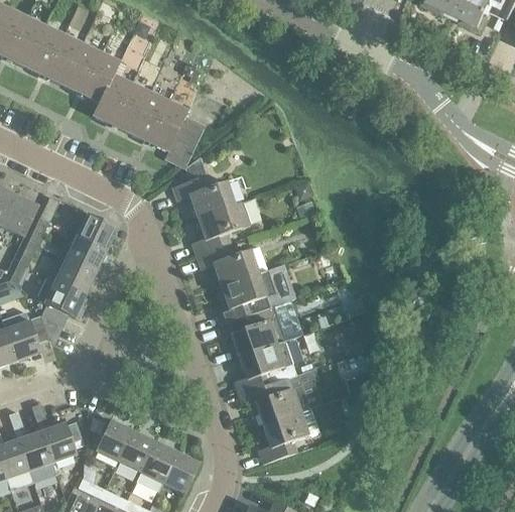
[(445,11),(453,15),(460,0),(424,0),(422,5),(444,15),(445,11)]
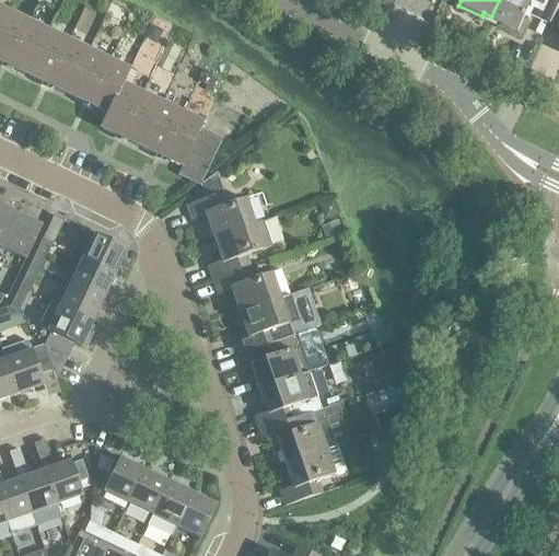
[(499,0),(491,16),(500,20),(498,24),(522,35),(531,15),(527,13),(534,0),(499,0)]
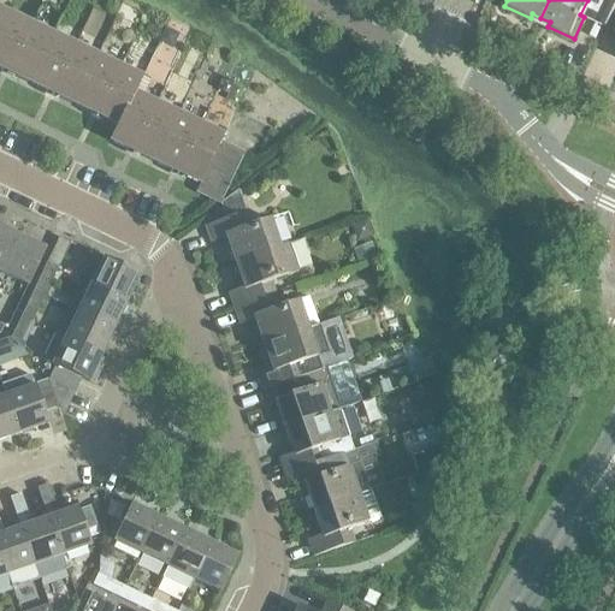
[(601,0),(595,16),(608,23),(614,6),(614,0),(601,0)]
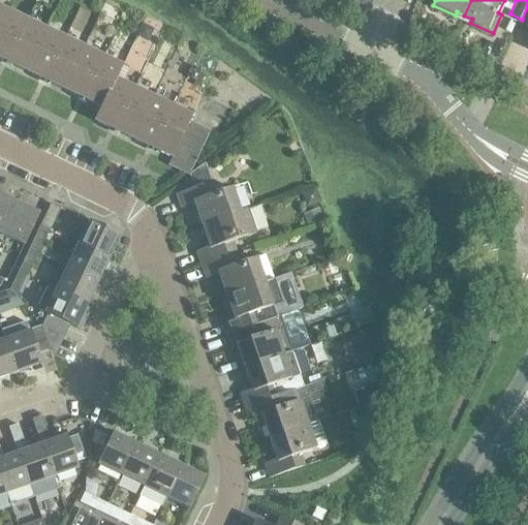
[(0,30),(10,9),(0,3),(0,30)]
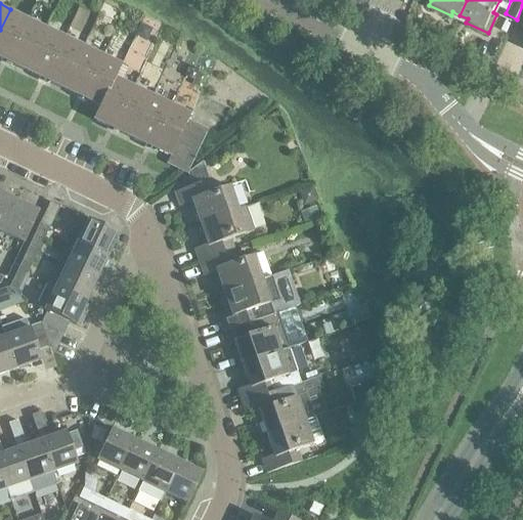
[(0,30),(0,55),(10,60),(30,18),(10,9),(0,30)]
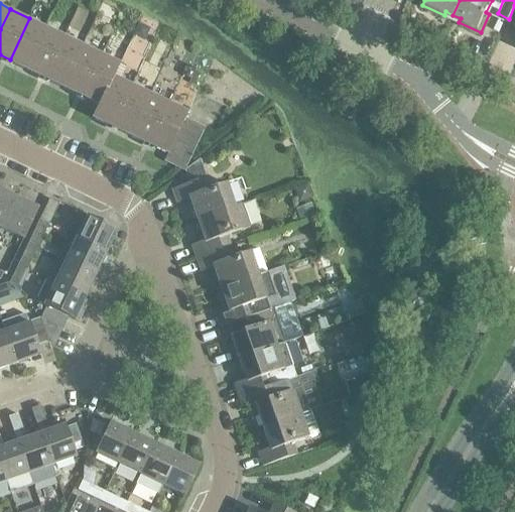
[(10,59),(29,69),(49,27),(29,18),(10,59)]
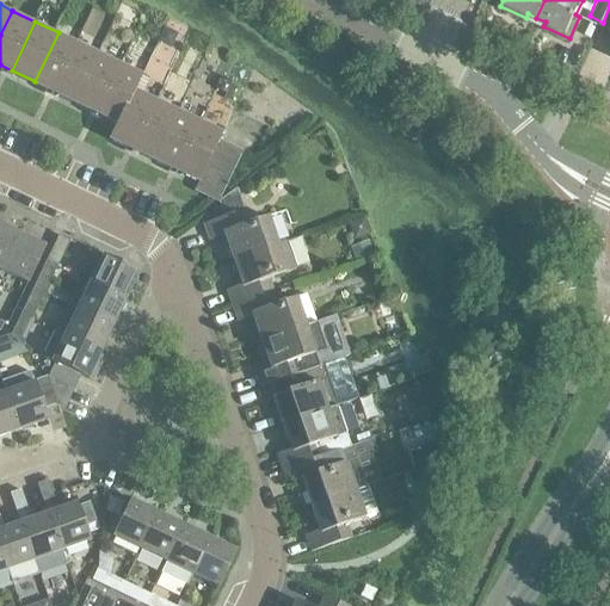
[(166,25),(160,37),(172,43),(176,36),(173,29),(166,25)]
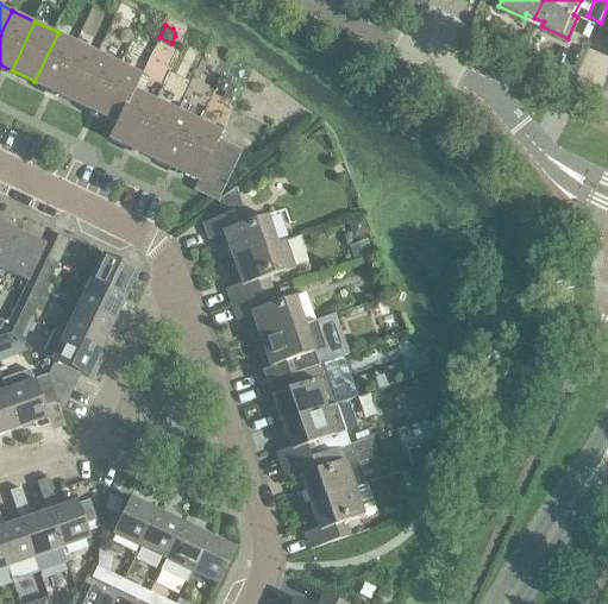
[(35,81),(58,93),(81,44),(58,32),(35,81)]
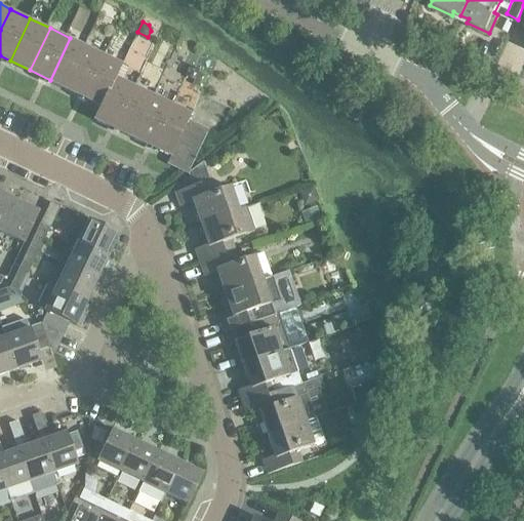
[(50,80),(71,89),(90,47),(70,38),(50,80)]
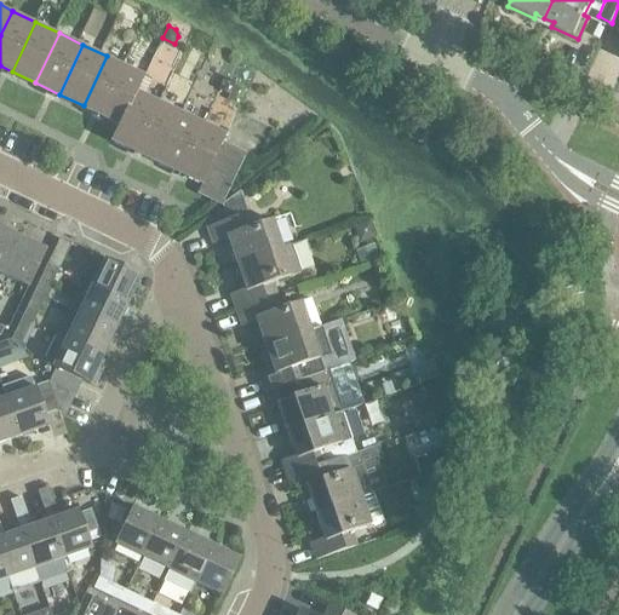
[(84,105),(101,114),(125,64),(107,56),(84,105)]
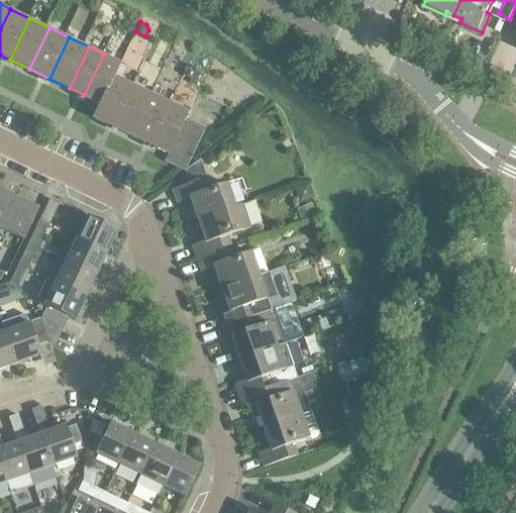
[(84,95),(99,102),(112,74),(118,61),(104,54),(84,95)]
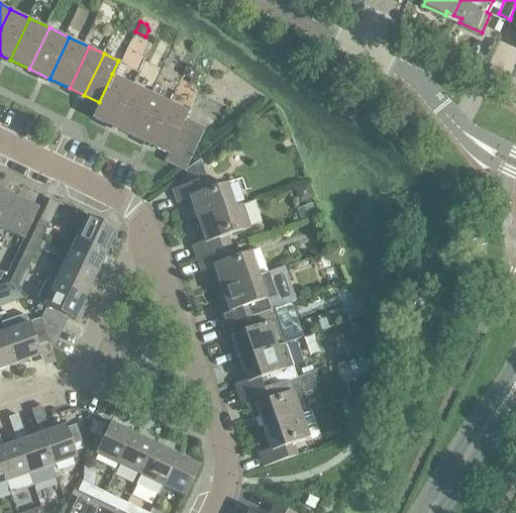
[(93,115),(115,126),(135,85),(112,74),(99,102),(93,115)]
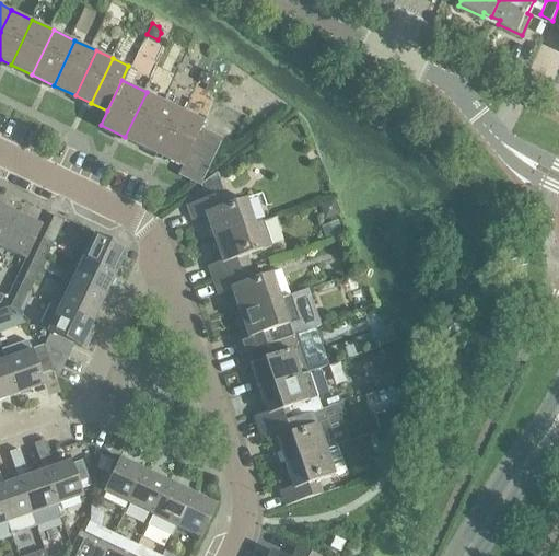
[(125,137),(149,149),(171,104),(147,92),(125,137)]
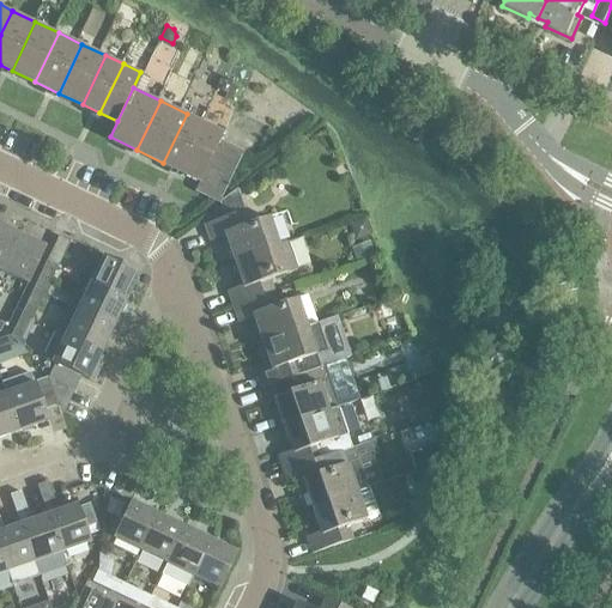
[(163,163),(182,171),(205,122),(187,114),(163,163)]
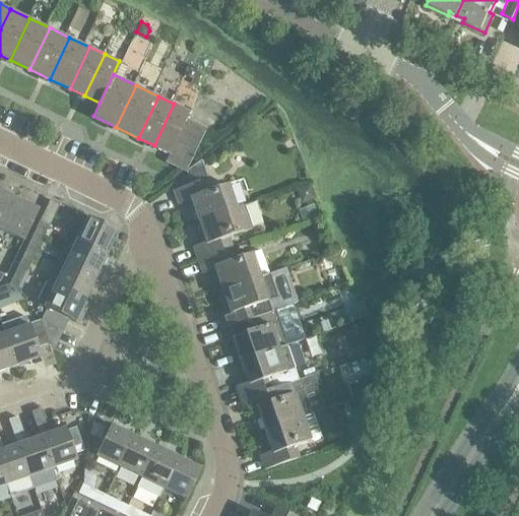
[(170,152),(187,117),(189,111),(174,104),(154,145),(170,152)]
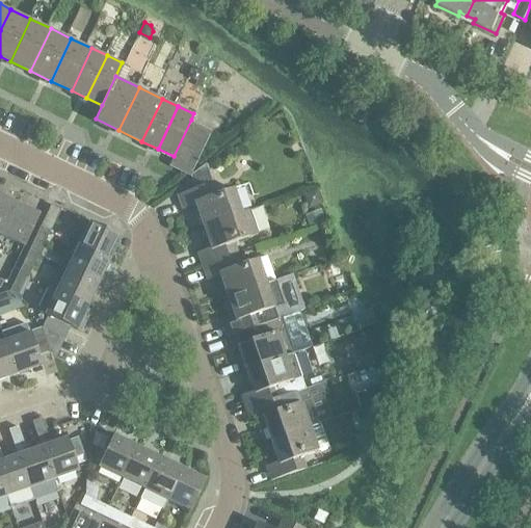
[(211,130),(191,120),(174,156),(170,163),(191,173),(211,130)]
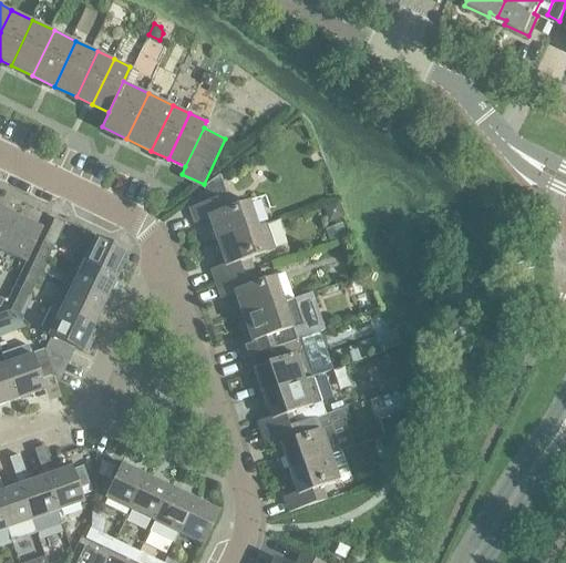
[(209,215),(217,238),(259,224),(250,198),(234,204),(223,172),(203,186),(207,200),(191,205),(195,221),(209,215)]
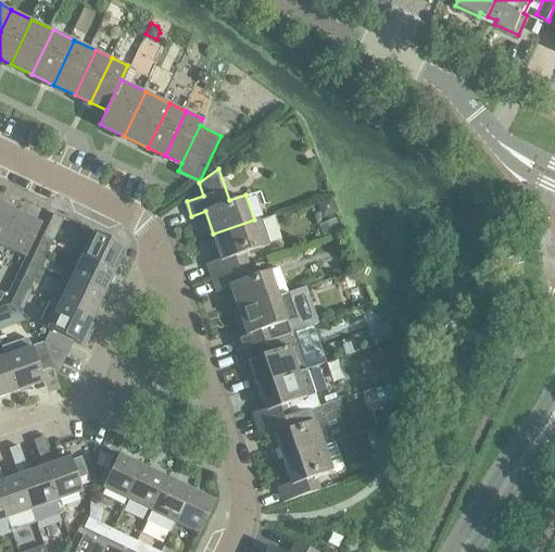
[(0,242),(0,243),(16,210),(0,201),(0,242)]
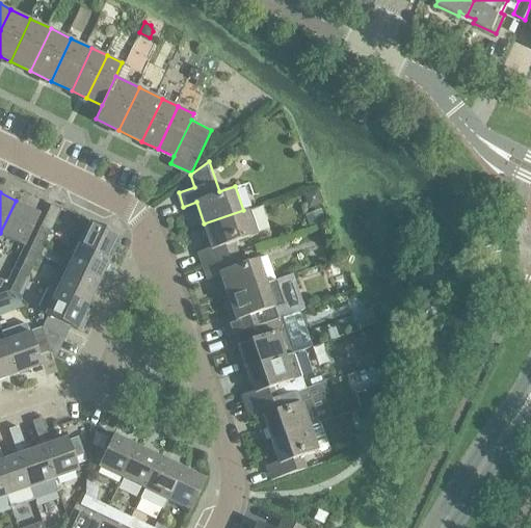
[(16,201),(0,233),(25,244),(40,212),(16,201)]
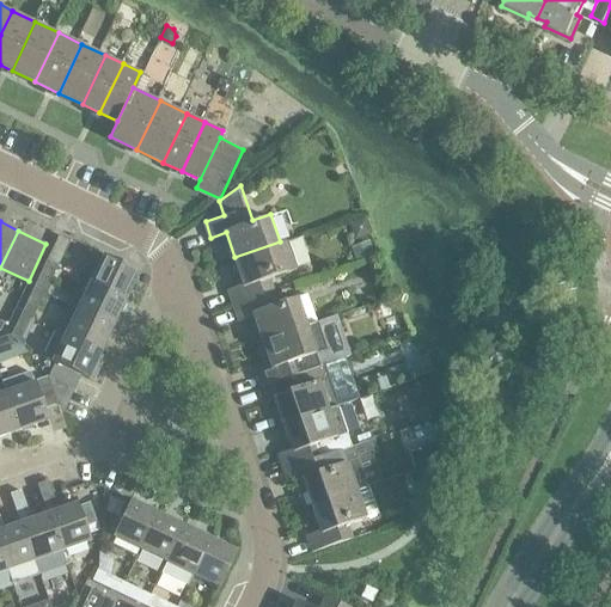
[(60,232),(47,259),(57,264),(71,237),(60,232)]
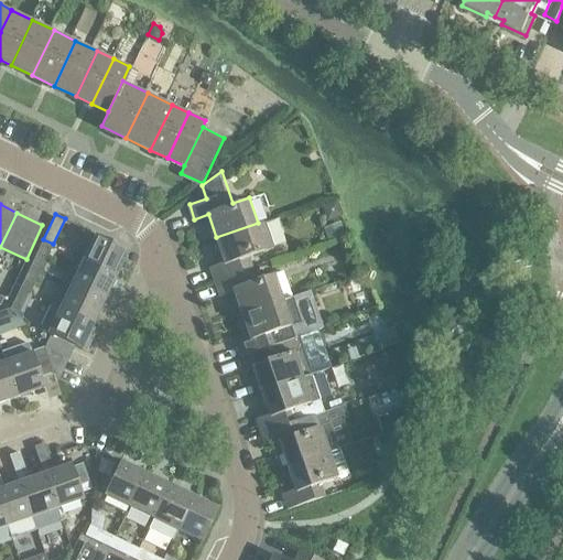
[(210,265),(215,280),(252,267),(249,255),(275,246),(267,219),(258,223),(216,237),(224,260),(210,265)]
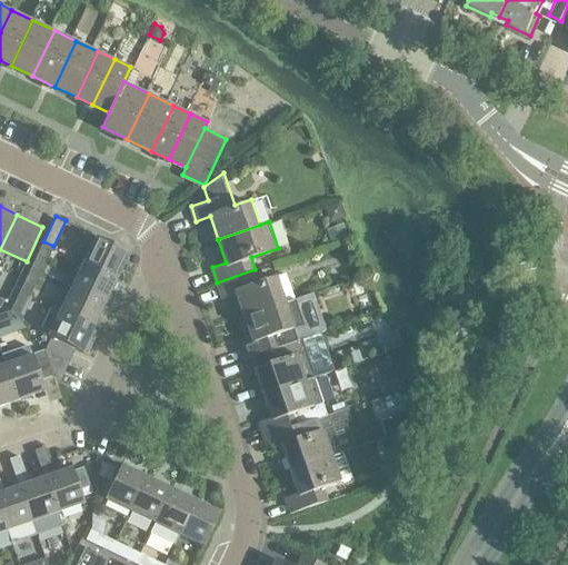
[(328,229),(332,240),(348,234),(345,222),(328,229)]
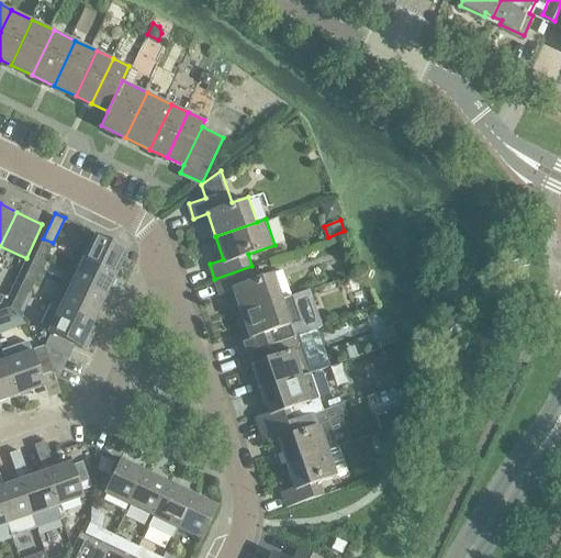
[(94,233),(83,257),(116,274),(128,248),(94,233)]
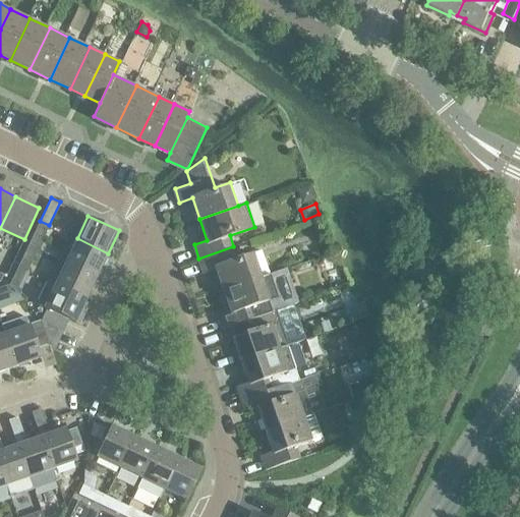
[(40,221),(30,243),(39,247),(49,225),(40,221)]
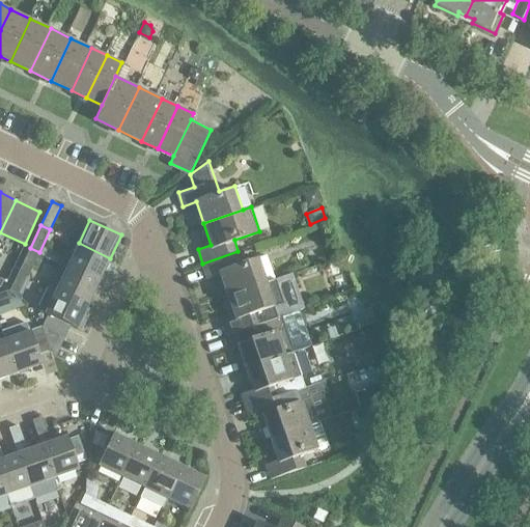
[(79,243),(67,266),(100,280),(110,258),(79,243)]
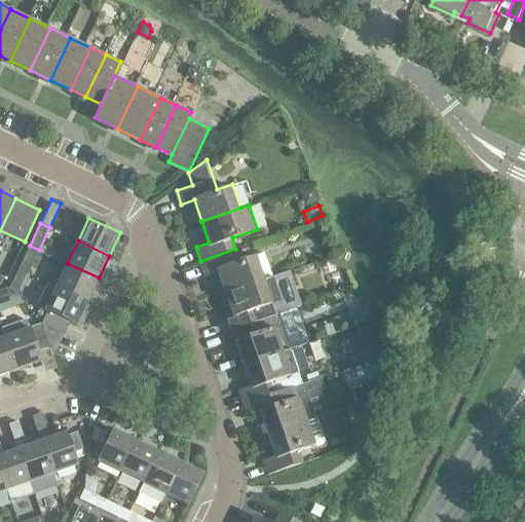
[(30,246),(19,267),(28,272),(39,250),(30,246)]
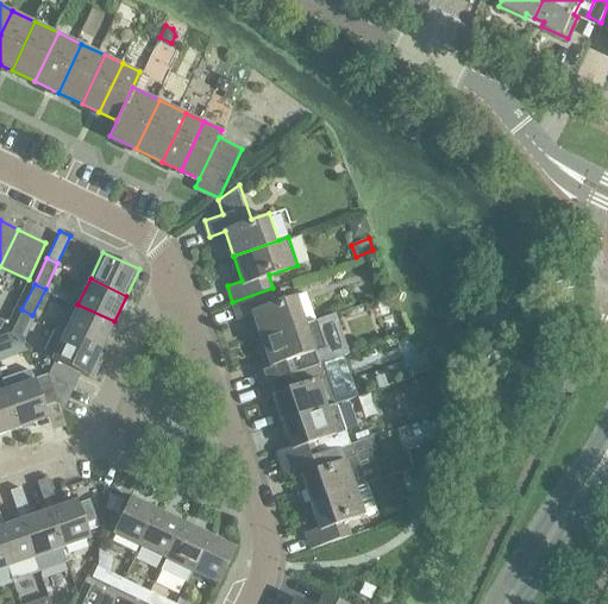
[(252,312),(261,337),(305,321),(295,294),(277,301),(273,288),(232,302),(238,318),(252,312)]
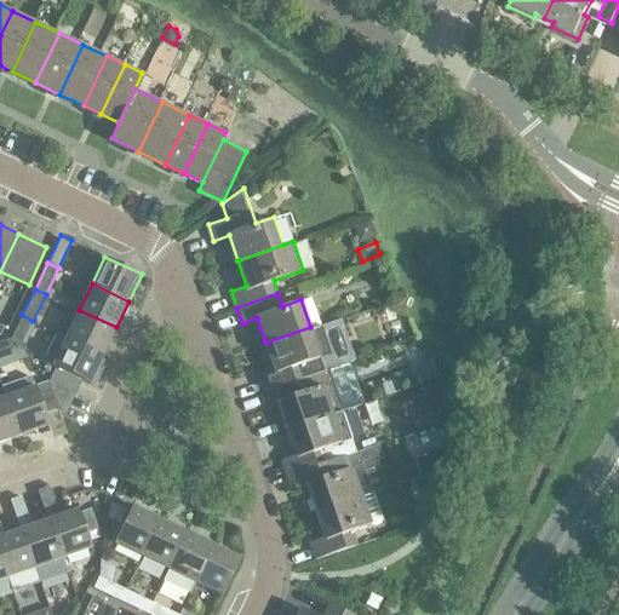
[(79,310),(67,337),(103,354),(116,327),(79,310)]
